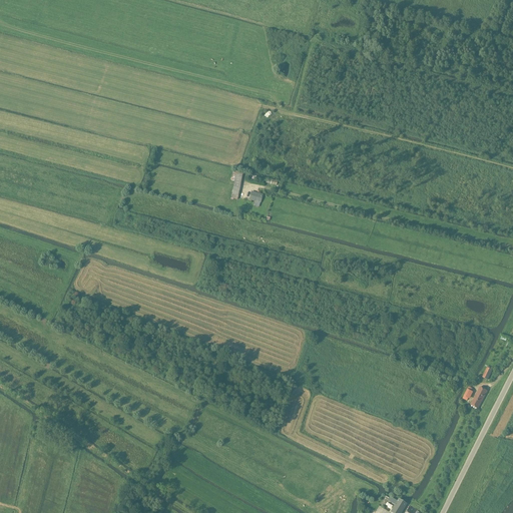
[(230,198),(237,199),(242,172),(233,170),(230,181),(234,181),(230,198)]
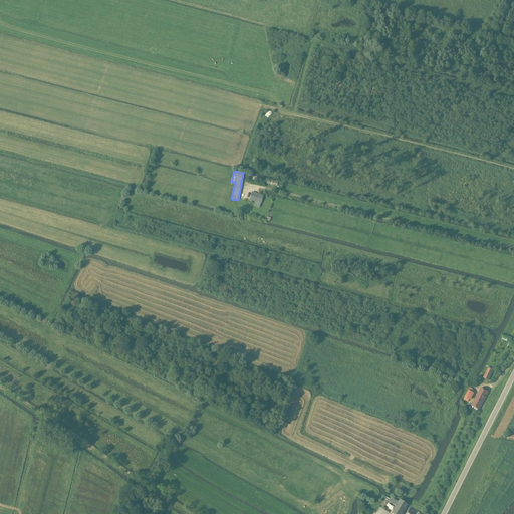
[(260,203),(262,196),(252,193),(250,200),(256,202),(254,206),(259,208),(260,203)]
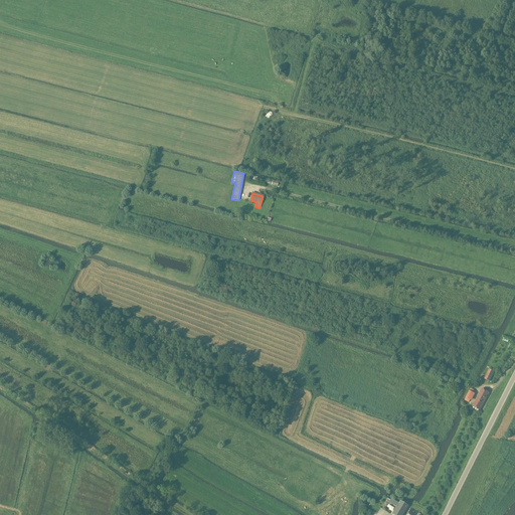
[(490,381),(494,371),(489,369),(484,379),(490,381)]
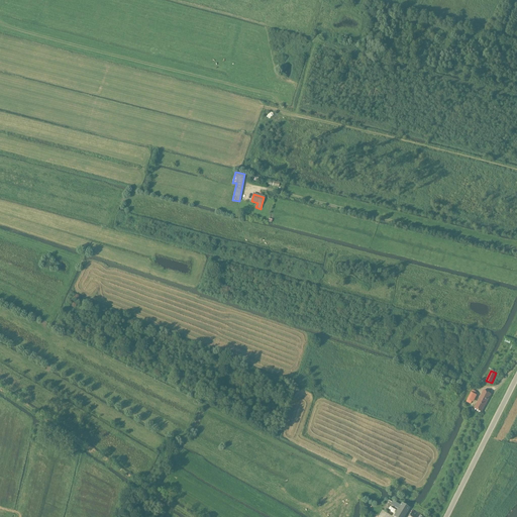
[(482,412),(491,394),(484,390),(474,408),(482,412)]
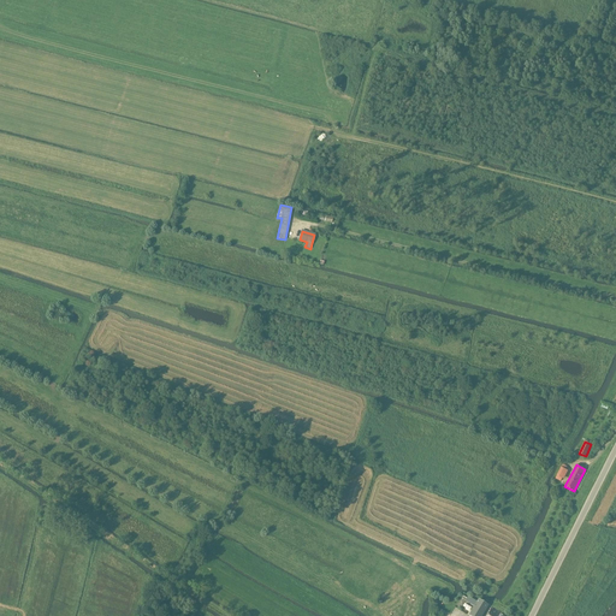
[(564,479),(568,472),(561,468),(557,477),(556,479),(561,481),(562,479),(564,479)]
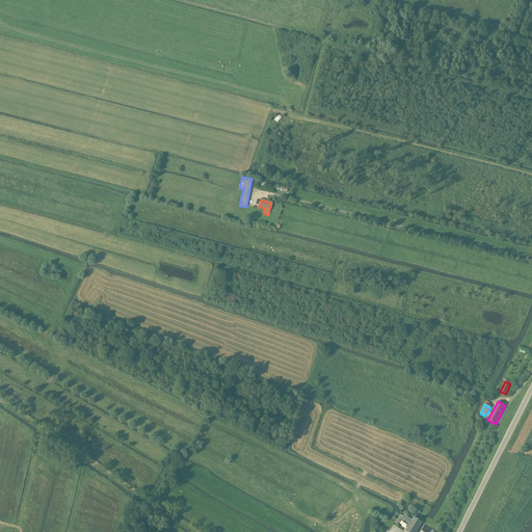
[(410,524),(405,531),(406,531),(416,531),(421,524),(414,519),(413,521),(410,524)]
